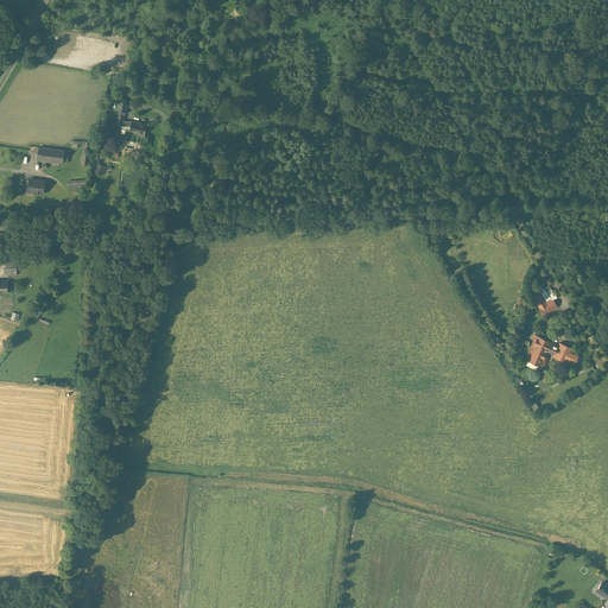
[(127,105),(120,102),(116,119),(124,120),(127,105)]
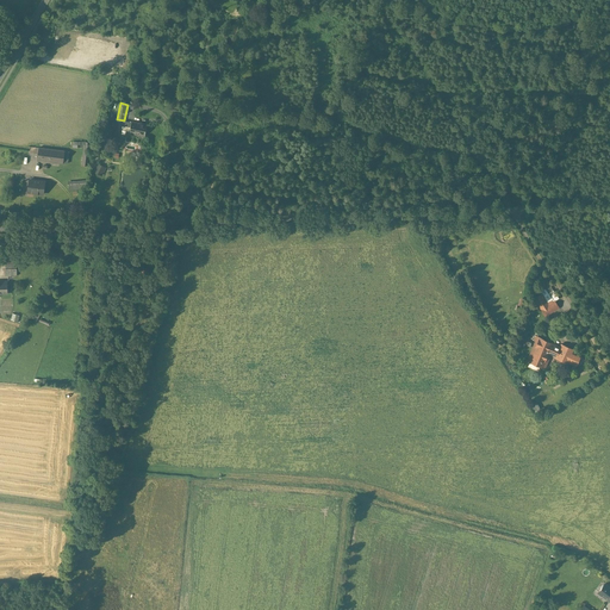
[(147,125),(132,122),(132,123),(131,128),(130,132),(135,134),(135,135),(144,137),(147,125)]
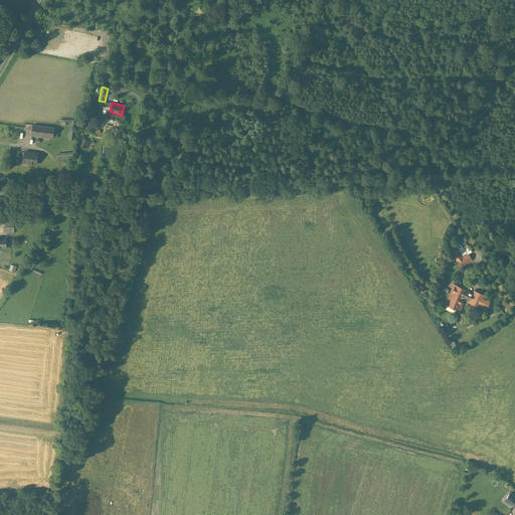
[(62,119),(62,124),(70,125),(70,139),(75,139),(75,120),(62,119)]
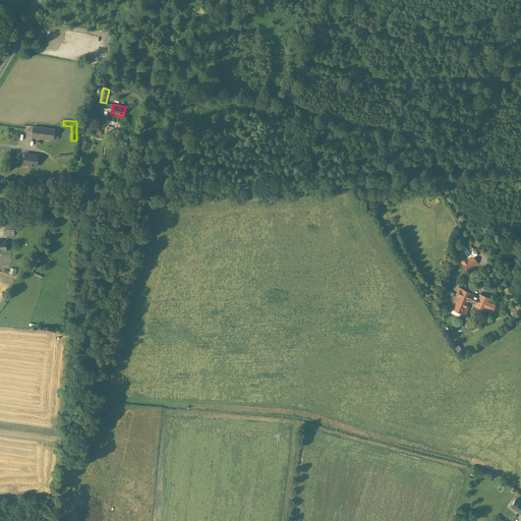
[(55,129),(33,126),(32,136),(54,139),(55,129)]
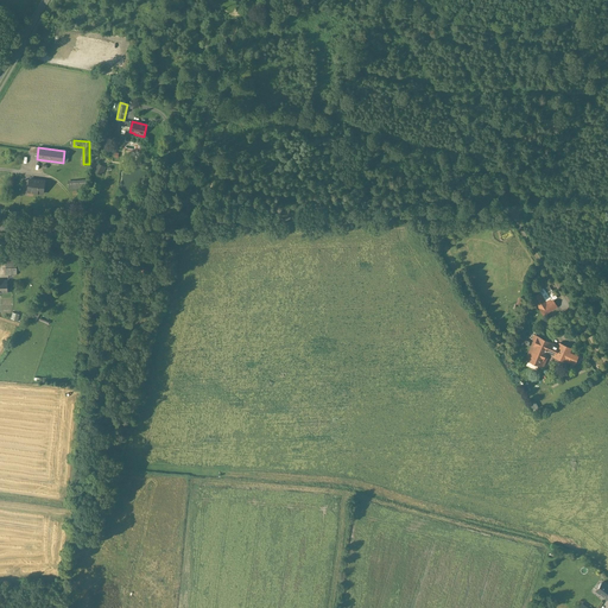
[(99,163),(94,171),(102,176),(107,166),(99,163)]
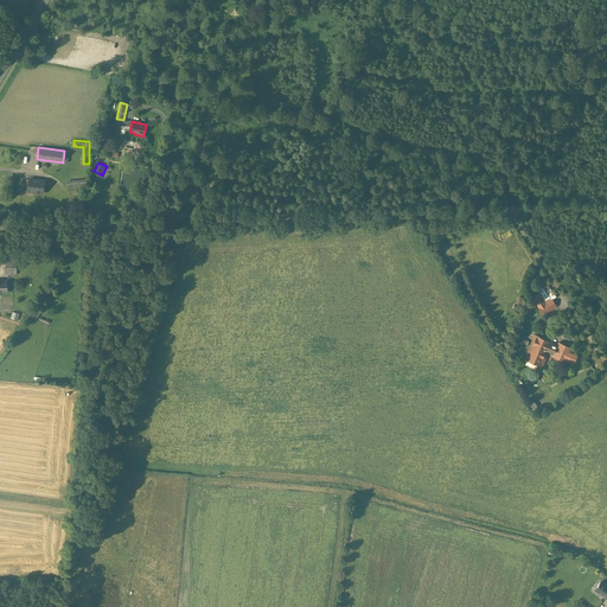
[(45,180),(30,179),(27,191),(43,193),(45,180)]
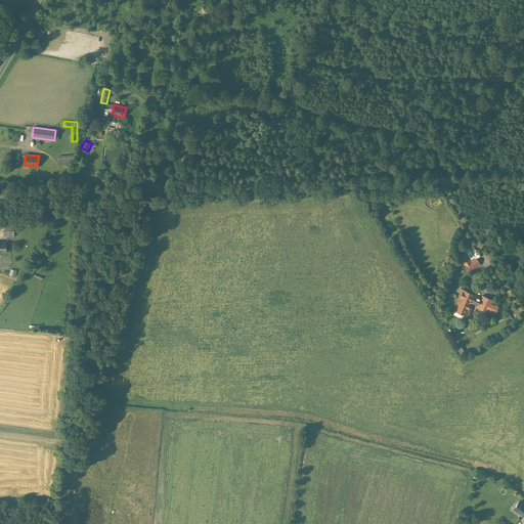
[(11,230),(10,225),(4,225),(5,236),(14,236),(14,230),(11,230)]
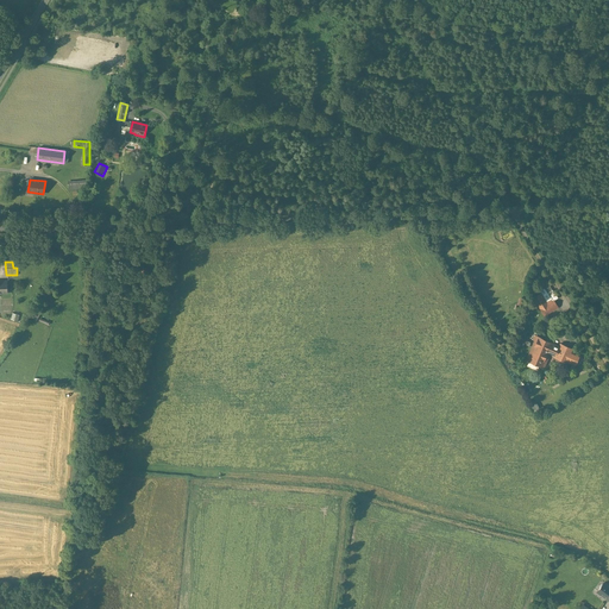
[(552,290),(548,293),(552,299),(546,302),(547,305),(553,301),(556,295),(552,290)]
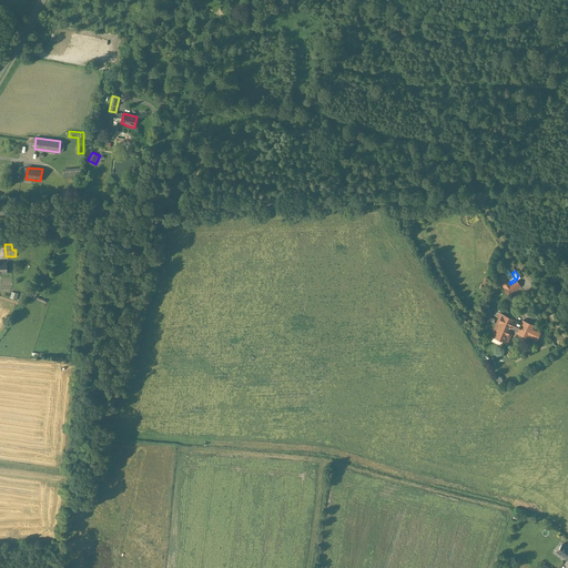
[(505,276),(499,280),(503,285),(508,282),(505,276)]
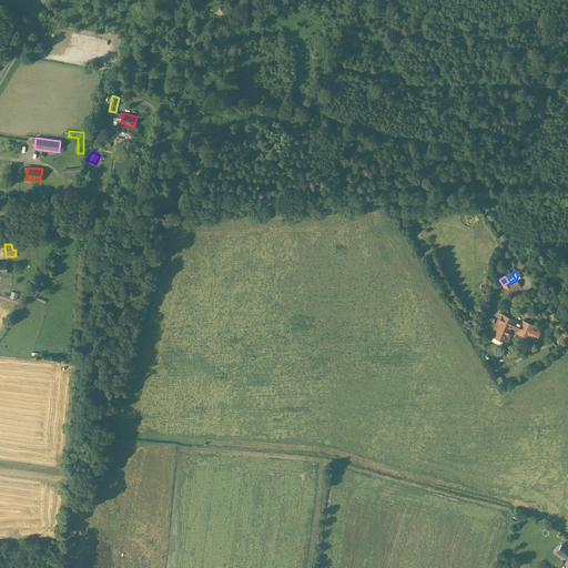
[(508,282),(503,285),(508,293),(520,286),(516,281),(510,284),(509,282),(508,282)]
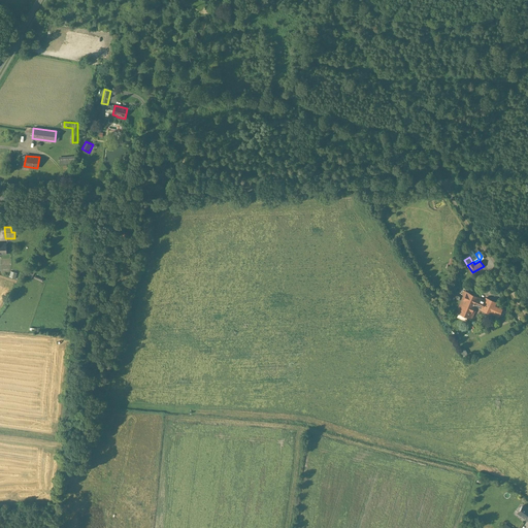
[(481,298),(465,292),(457,312),(467,317),(471,319),(477,306),(480,307),(482,308),(482,309),(492,314),(498,316),(502,308),(495,305),(496,303),(486,298),(485,301),(481,299),(481,298)]
